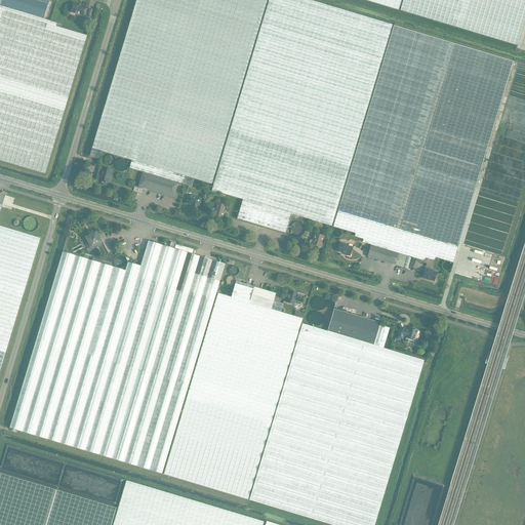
[(33,0),(1,0),(0,4),(0,5),(44,19),(49,0),(48,0),(36,0),(36,1),(33,0)]
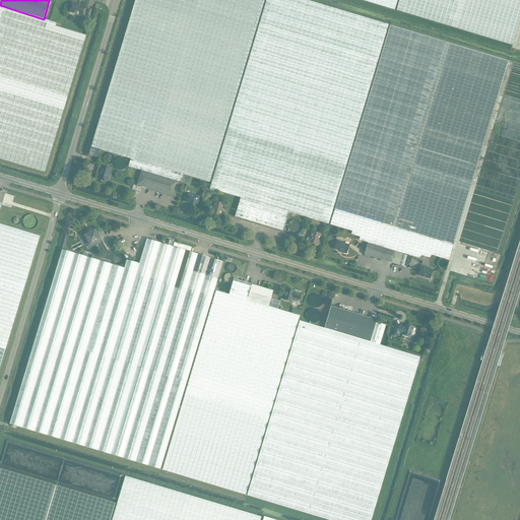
[(127,167),(141,171),(177,182),(190,186),(192,178),(209,183),(263,0),(134,0),(88,154),(98,157),(100,150),(130,158),(127,167)]
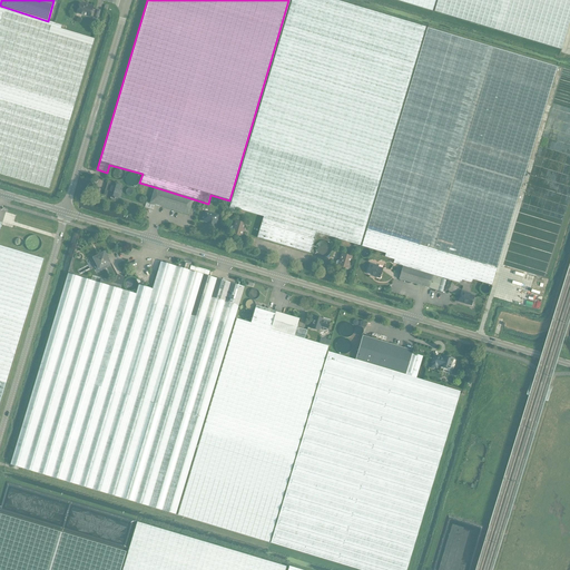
[(263,217),(316,234),(359,246),(424,27),(335,0),(292,0),(228,210),(234,212),(235,209),(263,217)]
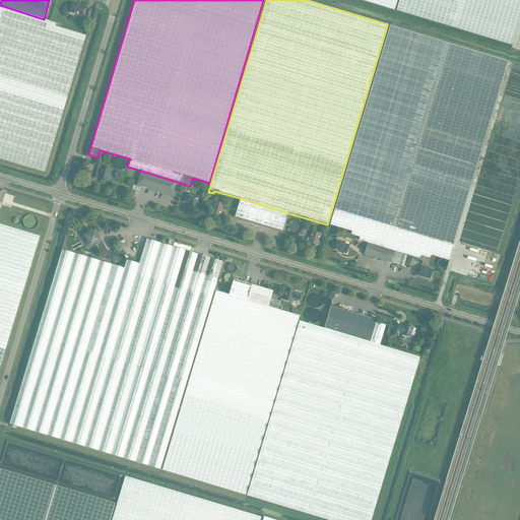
[(361,0),(394,10),(397,0),(361,0)]
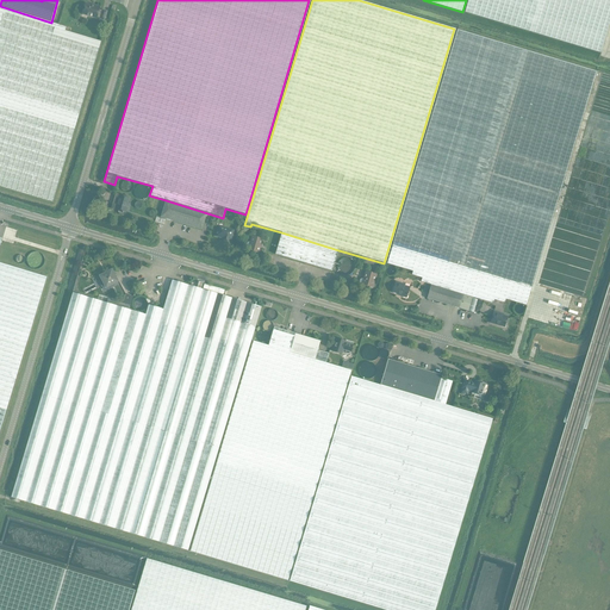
[(609,0),(468,0),(465,12),(601,54),(609,20),(609,0)]
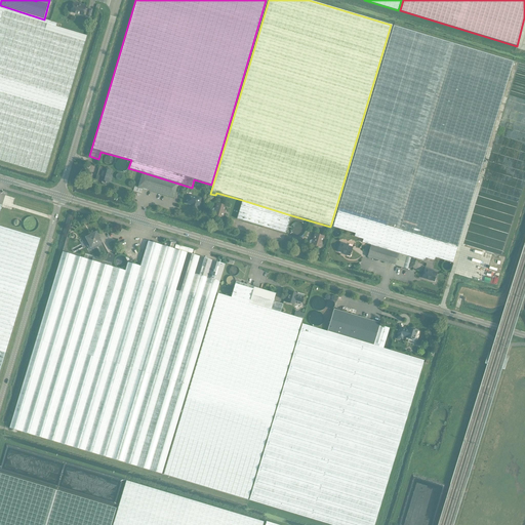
[(89,17),(91,10),(88,9),(85,8),(86,6),(81,5),(73,3),(71,12),(83,15),(86,15),(86,16),(89,17)]
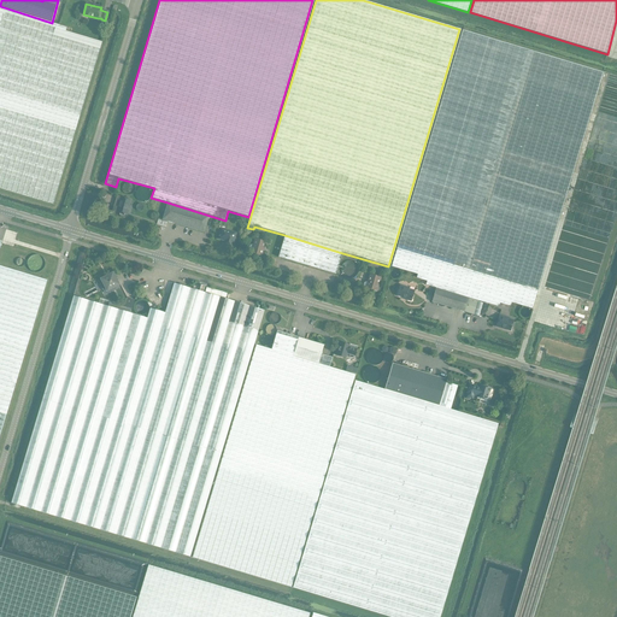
[(52,23),(0,6),(0,189),(53,205),(101,42),(66,31),(68,27),(52,23)]
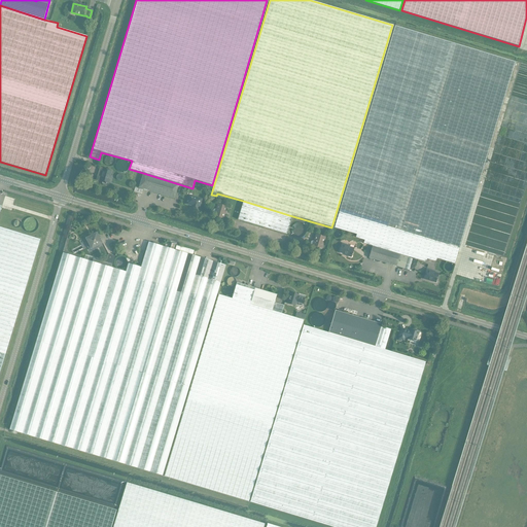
[(363,243),(372,246),(408,257),(426,262),(427,259),(435,261),(436,258),(455,265),(516,62),(395,25),(334,227),(356,235),(355,238),(364,240),(363,243)]
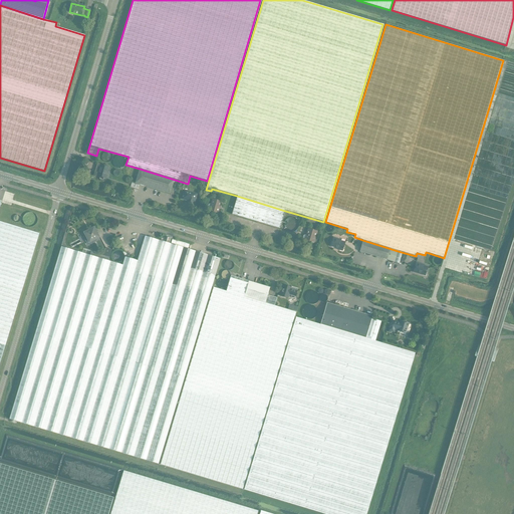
[(106,175),(108,167),(97,163),(93,176),(106,180),(107,175),(106,175)]
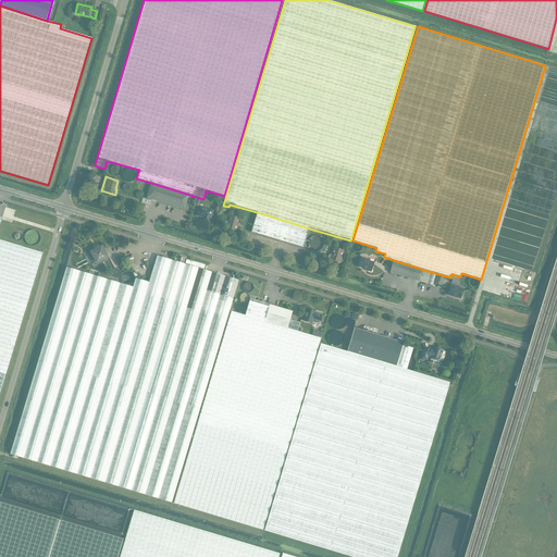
[(185,210),(189,195),(151,183),(147,199),(185,210)]
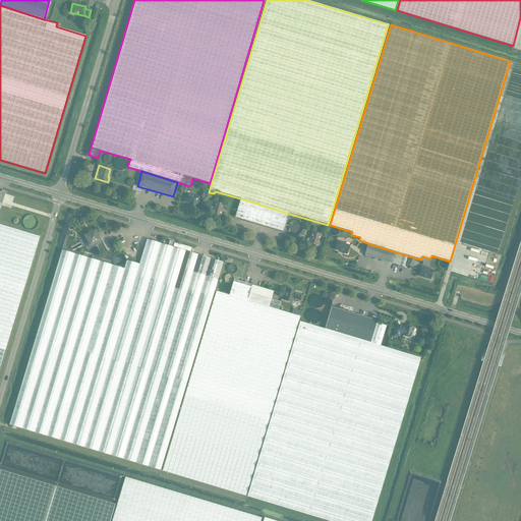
[(196,206),(198,196),(186,193),(183,201),(189,204),(188,207),(194,209),(195,206),(196,206)]
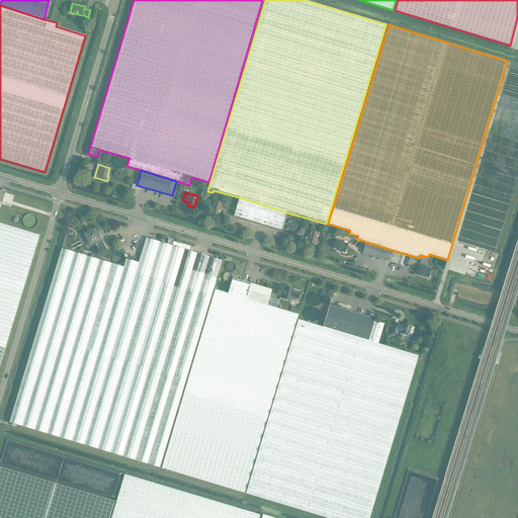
[(287,212),(239,197),(233,217),(282,231),(287,212)]
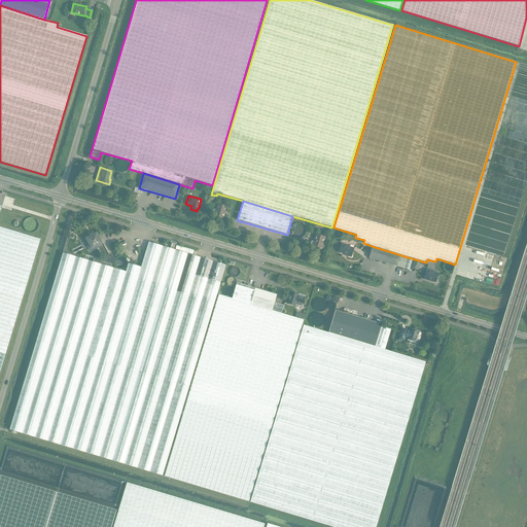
[(223,219),(226,207),(217,205),(216,209),(214,209),(213,210),(212,212),(213,213),(214,214),(214,216),(223,219)]
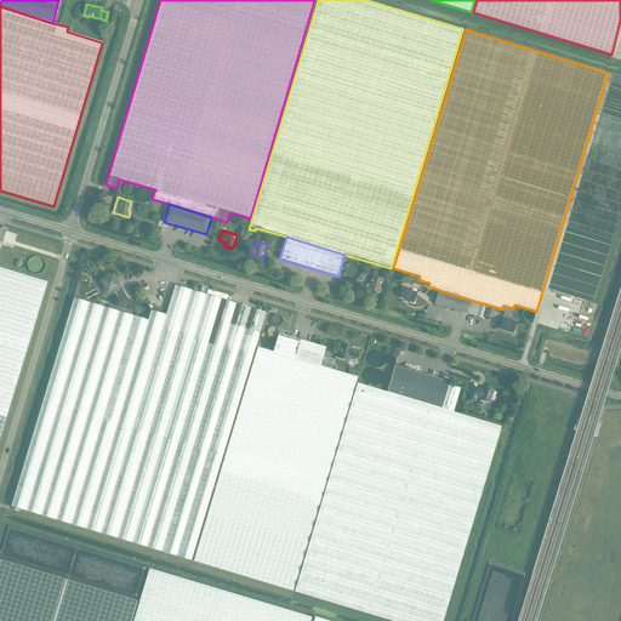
[(0,267),(0,438),(9,412),(47,283),(0,267)]
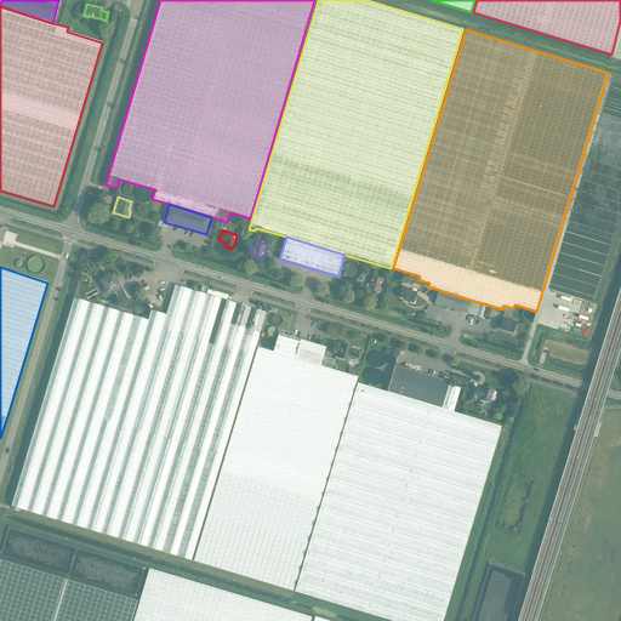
[(108,292),(119,286),(118,283),(119,283),(117,278),(115,279),(113,275),(102,281),(104,285),(103,285),(106,290),(107,289),(108,292)]
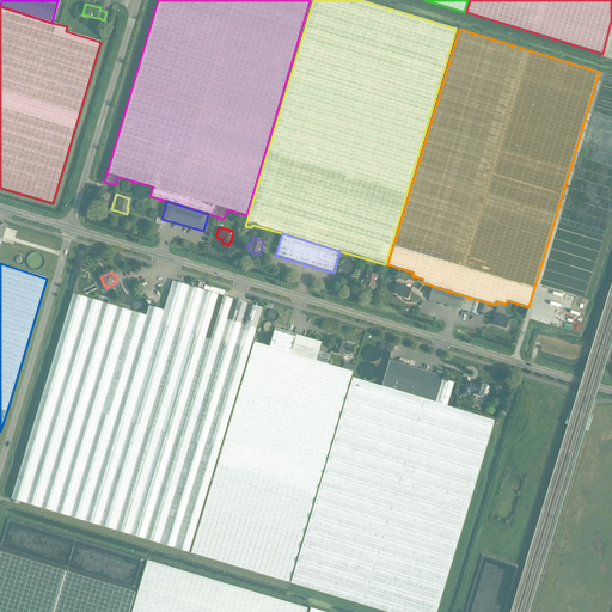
[(373,288),(377,276),(367,273),(365,281),(361,281),(361,283),(362,286),(373,288)]
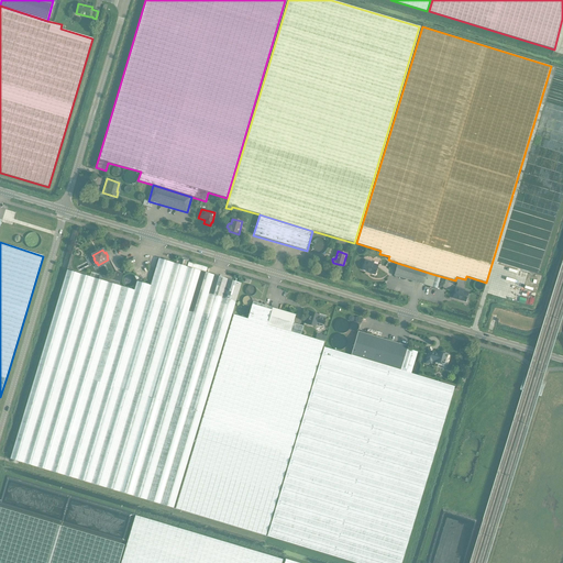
[(134,290),(119,286),(120,283),(100,276),(99,279),(67,271),(10,459),(174,508),(241,284),(169,262),(158,258),(151,286),(138,282),(134,290)]
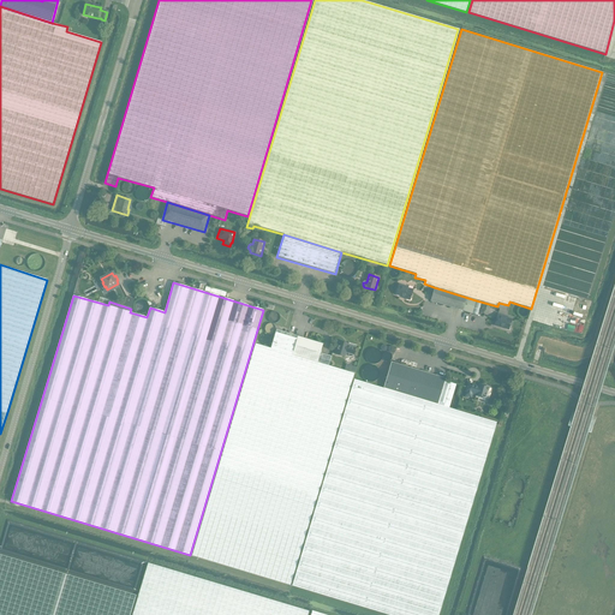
[(408,300),(412,291),(407,288),(407,287),(398,285),(394,296),(404,298),(404,299),(408,300)]
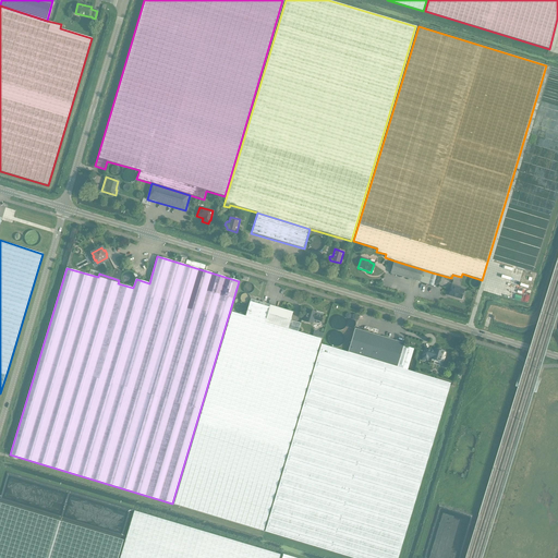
[(432,273),(393,261),(389,274),(428,284),(432,273)]
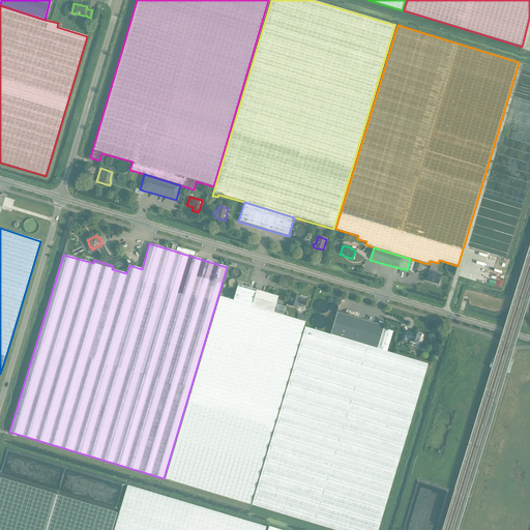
[(438,285),(440,275),(436,274),(436,273),(429,270),(425,280),(434,283),(438,285)]
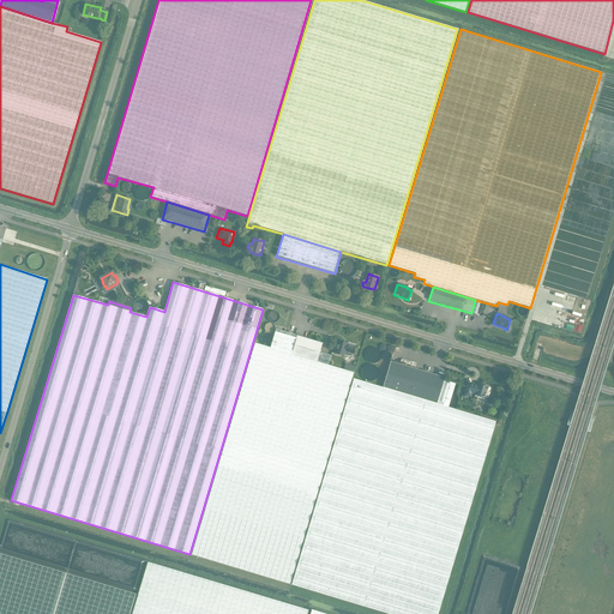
[(313,319),(311,326),(320,329),(323,321),(313,319)]
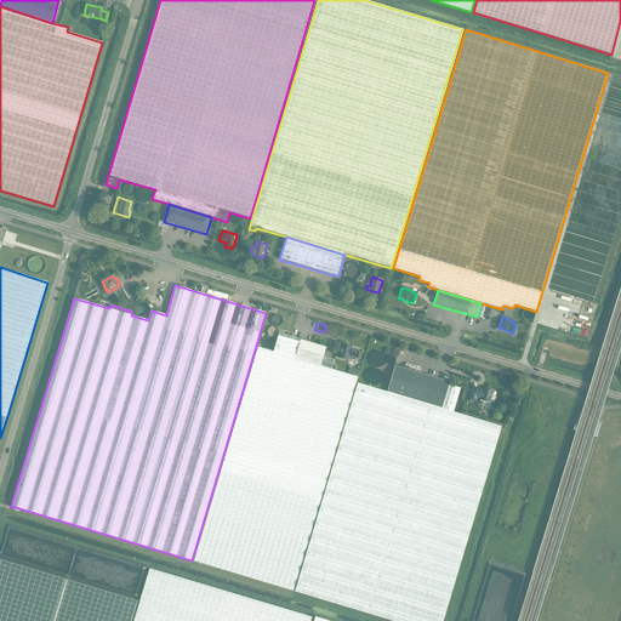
[(279,334),(273,352),(320,366),(323,357),(326,347),(279,334)]
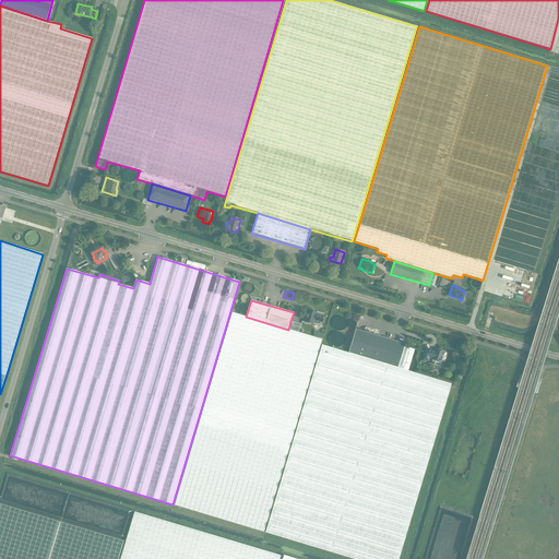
[(318,321),(317,322),(317,323),(318,324),(319,324),(320,324),(320,323),(320,322),(322,322),(323,317),(316,314),(317,313),(308,310),(305,322),(313,324),(314,320),(318,321)]
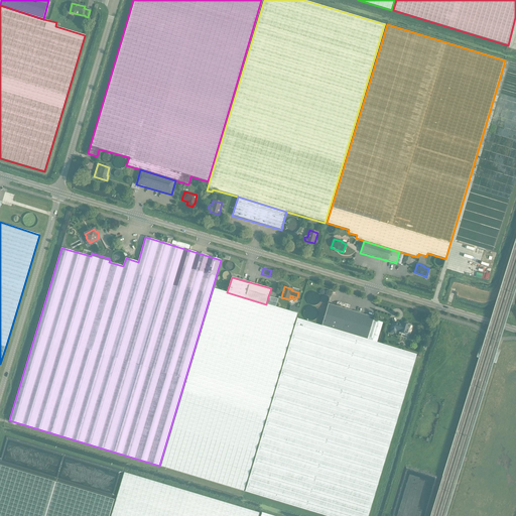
[(278,299),(268,296),(266,304),(227,292),(214,288),(160,466),(244,491),(297,313),(275,306),(278,299)]
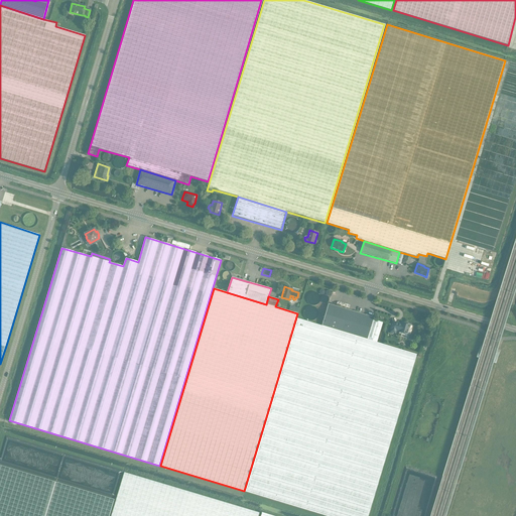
[(329,303),(321,326),(367,340),(373,319),(374,317),(329,303)]
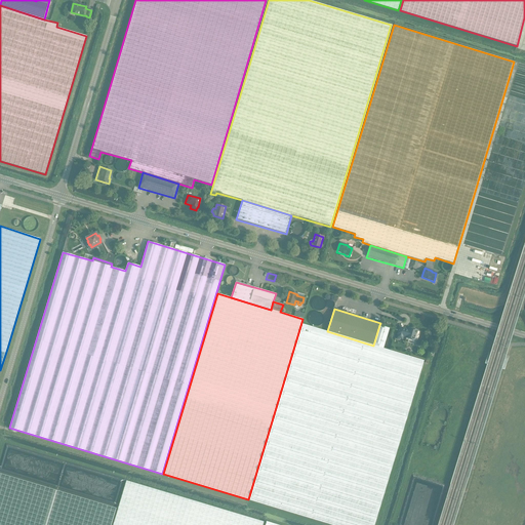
[(390,328),(379,325),(373,346),(327,331),(303,324),(249,500),(331,524),(374,524),(423,361),(384,349),(390,328)]
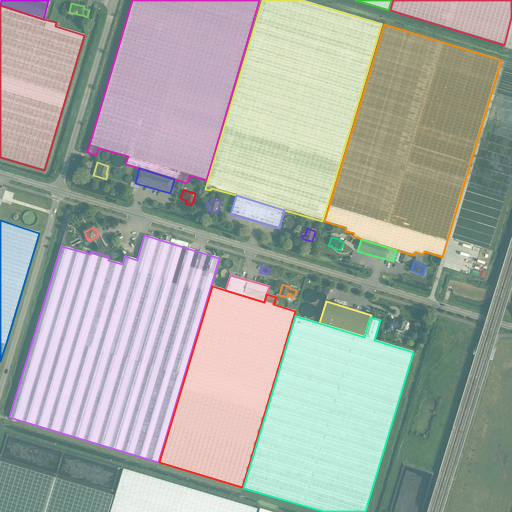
[(406,332),(407,326),(406,326),(407,322),(398,320),(398,321),(389,319),(387,326),(388,326),(387,329),(392,331),(393,328),(396,329),(395,330),(404,332),(404,331),(406,332)]
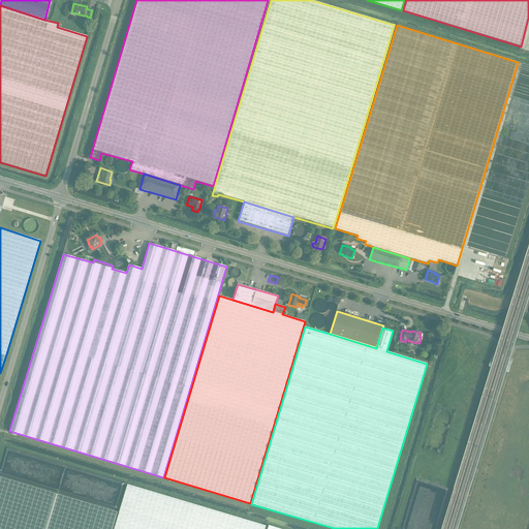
[(0,528),(112,528),(117,511),(0,476),(0,528)]
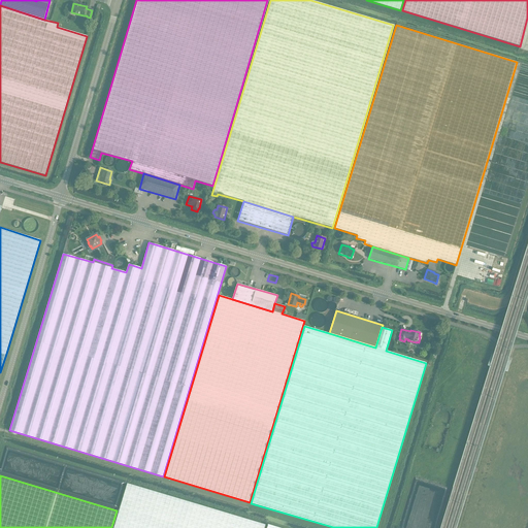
[(264,527),(265,525),(127,484),(120,507),(113,527),(264,527)]
